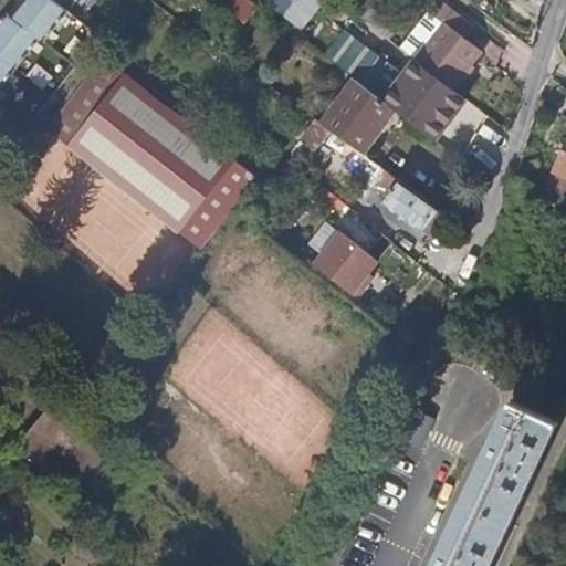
[(9,16),(0,27),(0,87),(38,38),(42,41),(66,9),(54,0),(25,0),(13,18),(9,16)]
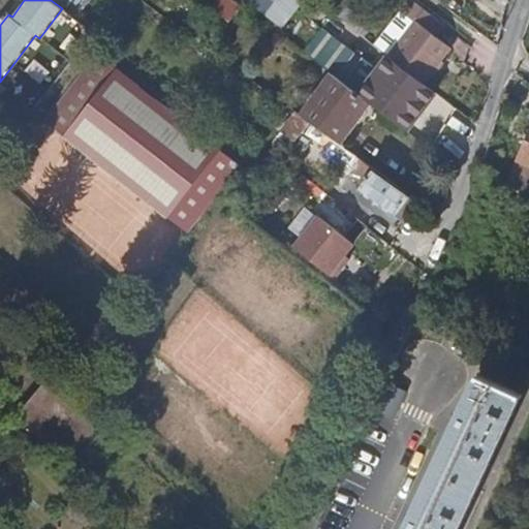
[(245,0),(282,27),(302,0),(245,0)]
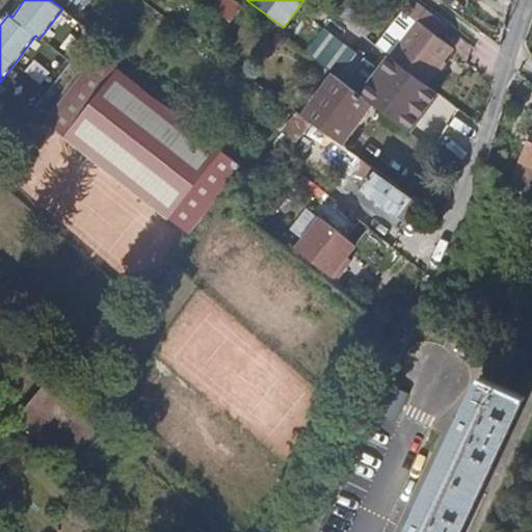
[(400,0),(398,3),(409,12),(429,27),(439,16),(418,0),(400,0)]
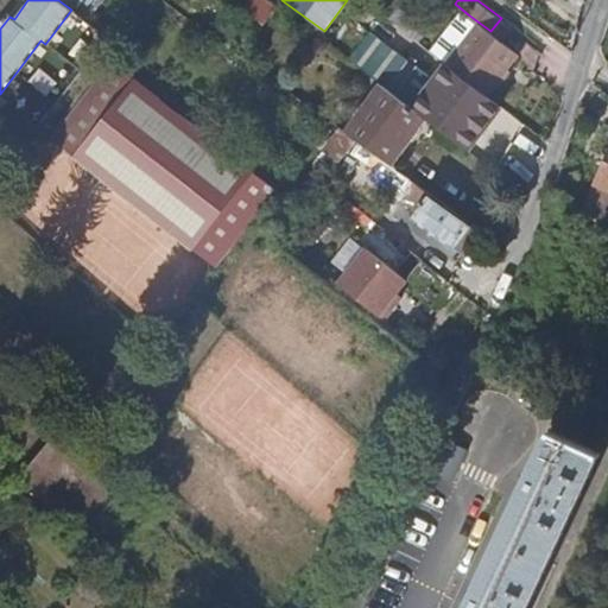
[(399,7),(392,18),(399,24),(406,13),(399,7)]
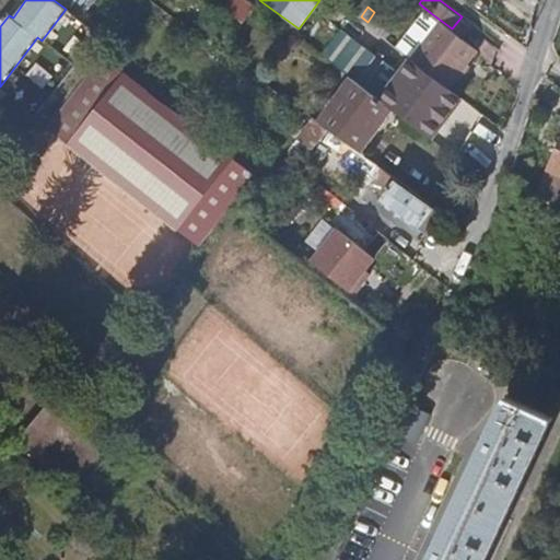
[(374,12),(368,22),(389,38),(397,28),(374,12)]
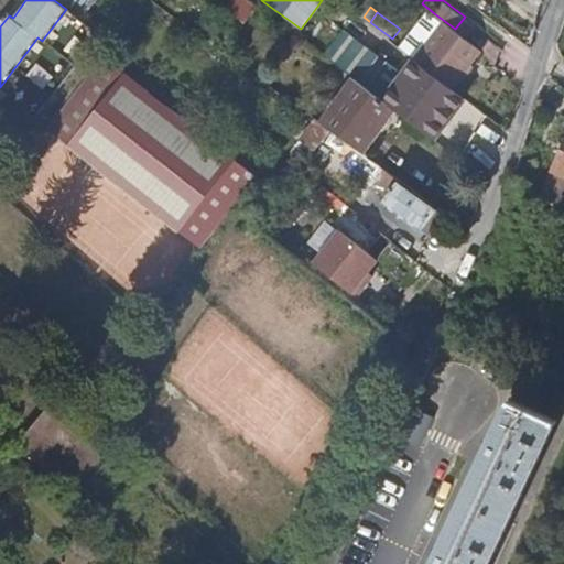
[(429,20),(405,50),(443,79),(467,50),(473,42),(434,13),(429,20)]
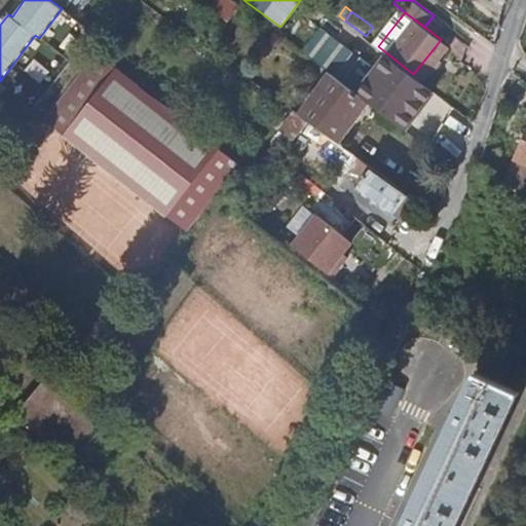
[(334,75),(360,44),(343,30),(335,39),(320,25),(301,46),(334,75)]
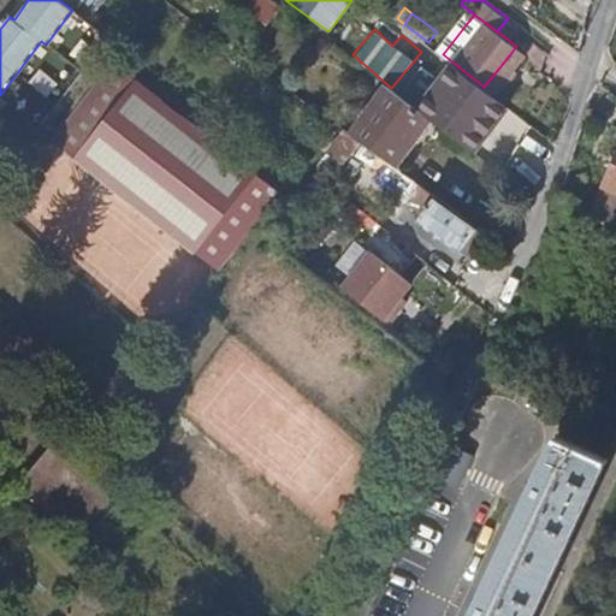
[(220,268),(260,218),(282,190),(117,61),(57,140),(220,268)]
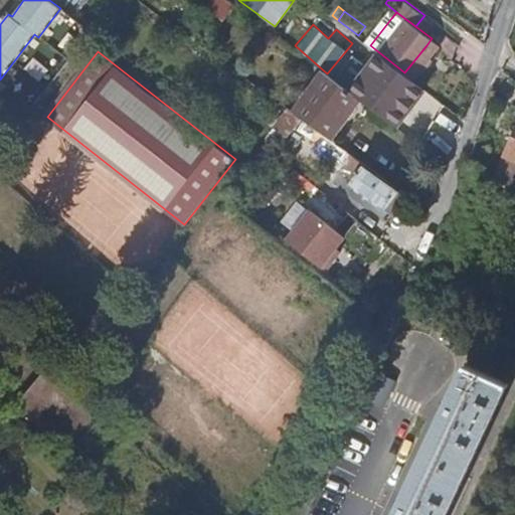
[(353,93),(400,128),(423,97),(377,60),(353,93)]
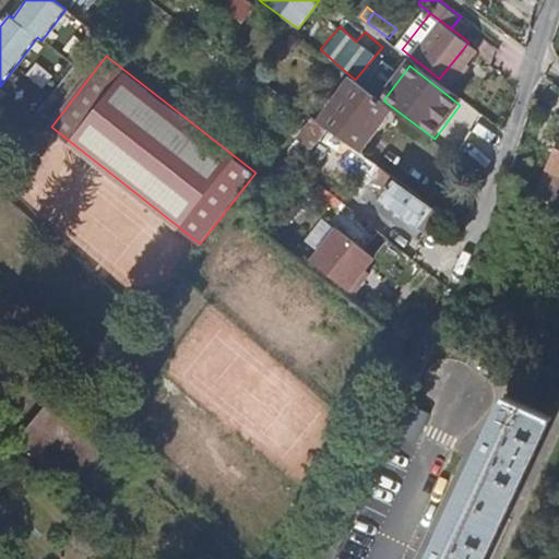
[(321,122),(328,127),(333,131),(342,138),(346,141),(361,152),(393,108),(354,79),(321,122)]
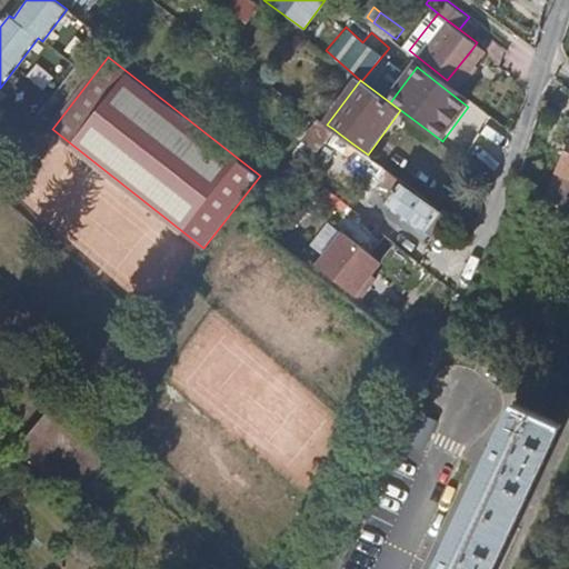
[(348,140),(339,133),(335,140),(342,147),(348,140)]
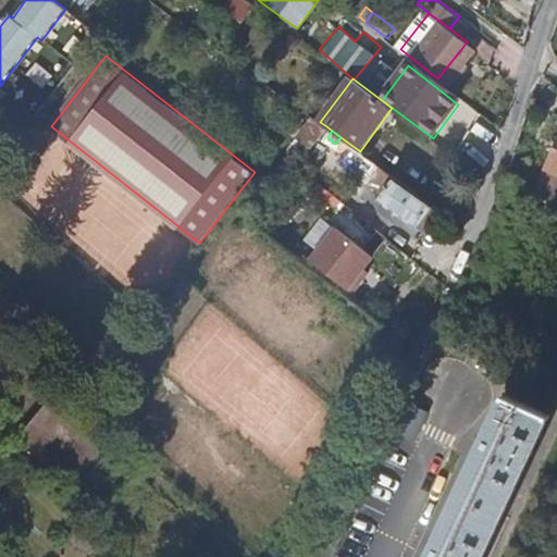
[(418,225),(433,205),(360,151),(345,140),(331,161),(363,186),(367,181),(383,192),(380,197),(418,225)]
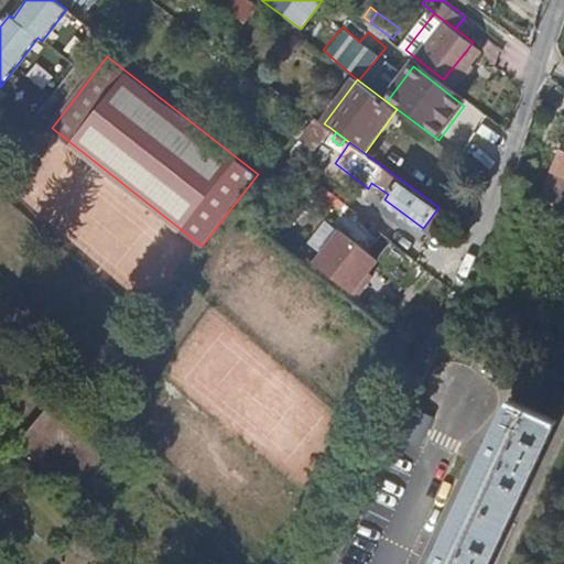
[(563,144),(540,196),(559,208),(563,212),(563,198),(560,196),(563,186),(563,144)]
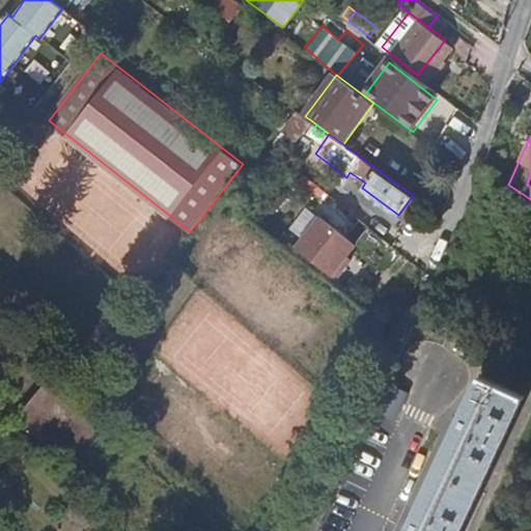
[(289,229),(302,239),(295,247),(333,277),(357,245),(307,206),(289,229)]
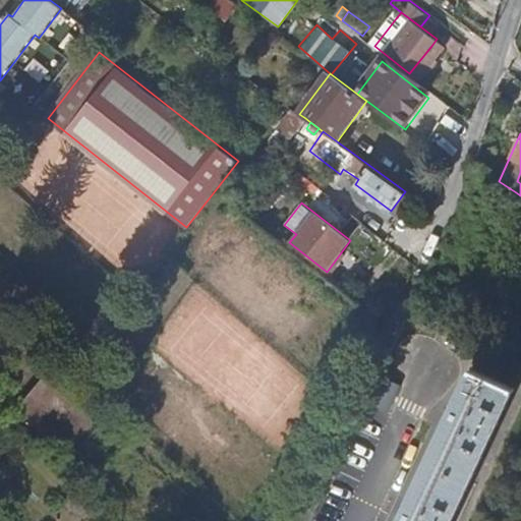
[(451,520),(514,387),(472,367),(400,520),(451,520)]
